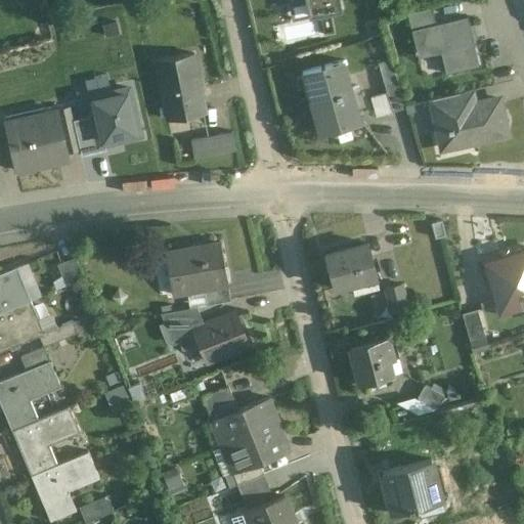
[(291,0),(294,13),(342,4),(341,0),(291,0)]
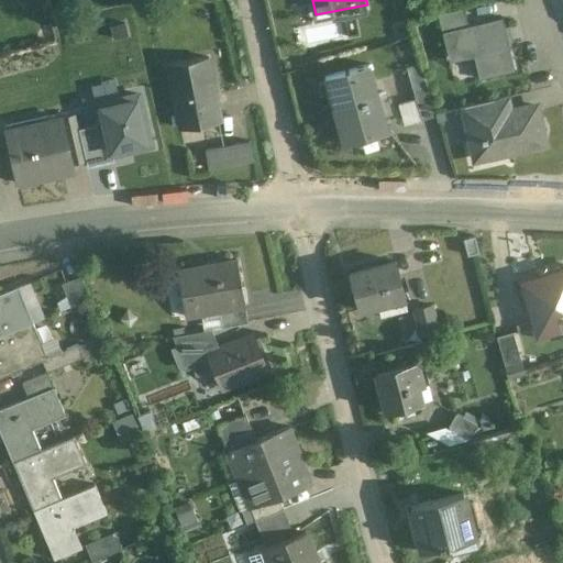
[(464,7),(438,12),(442,31),(468,24),(464,7)]
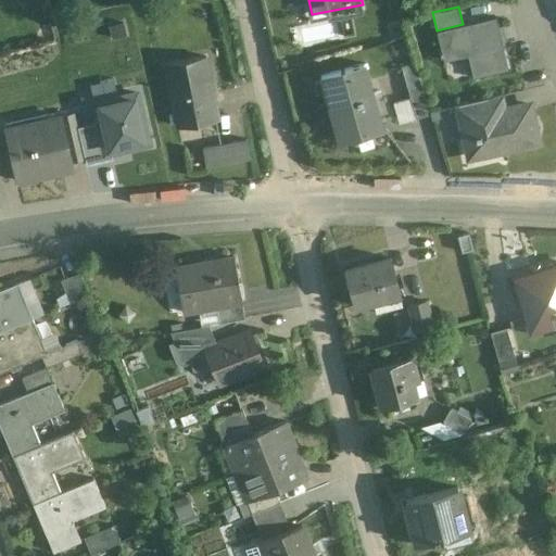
[(463,24),(437,30),(442,50),(439,50),(440,54),(442,54),(444,61),(468,55),(472,77),(508,68),(496,16),(463,24)]
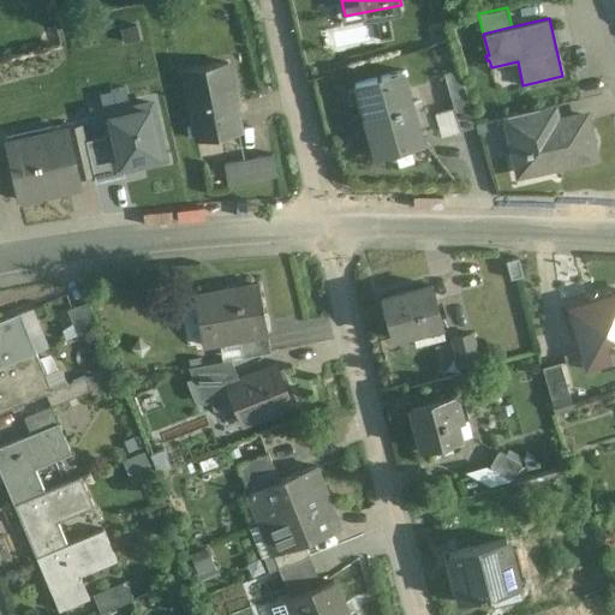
[(228,64),(183,72),(196,142),(242,133),(228,64)]
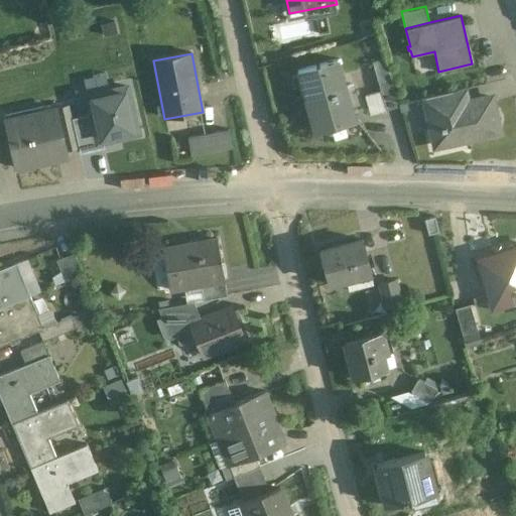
[(336,53),(296,65),(305,98),(345,87),(336,53)]
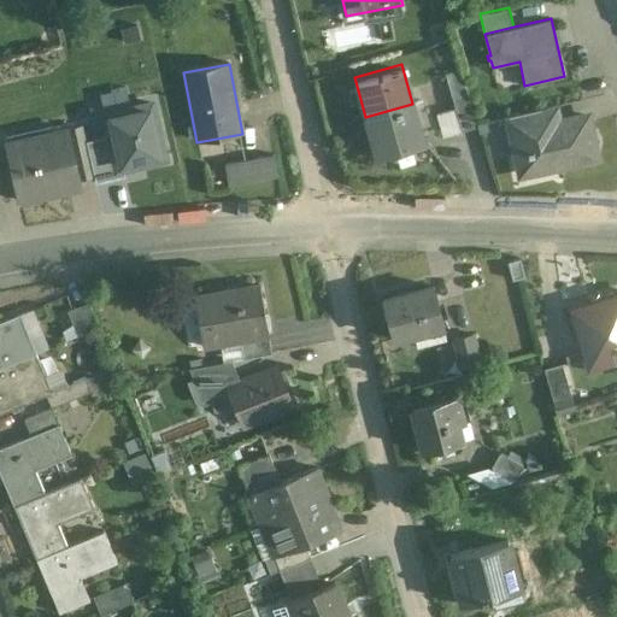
[(458,69),(441,74),(452,107),(459,130),(475,125),(458,69)]
